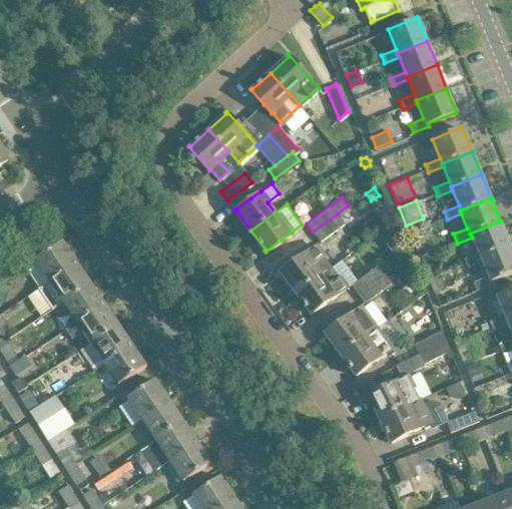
[(338,213),(313,231),(320,241),(345,222),(338,213)]
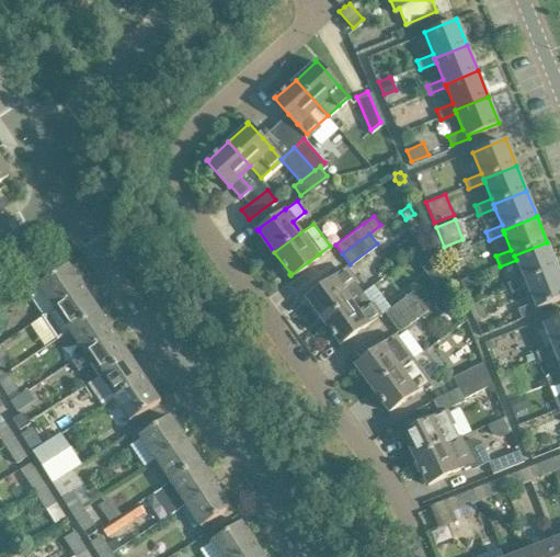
[(510,291),(526,284),(525,281),(558,268),(547,242),(514,256),(516,260),(522,274),(505,281),(510,291)]
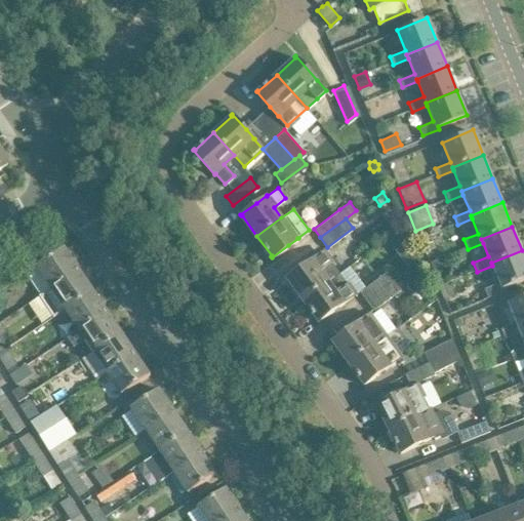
[(397,228),(385,238),(391,247),(401,240),(404,237),(397,228)]
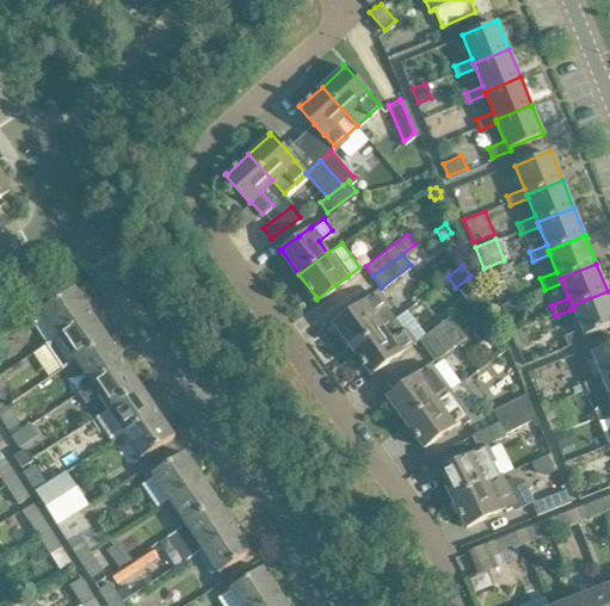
[(41,308),(57,333),(91,311),(74,285),(41,308)]
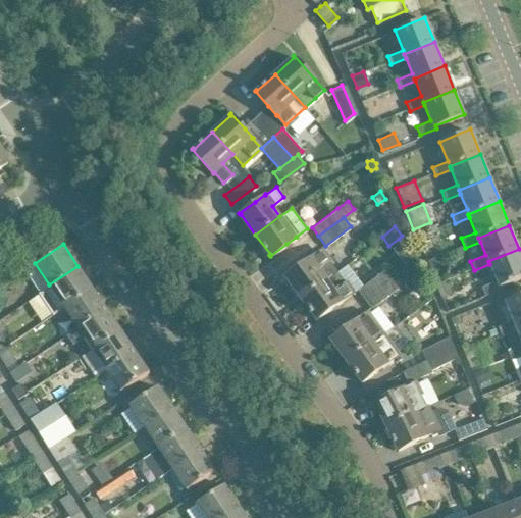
[(301,264),(284,276),(285,277),(287,276),(301,297),(337,270),(322,249),(311,257),(301,264)]
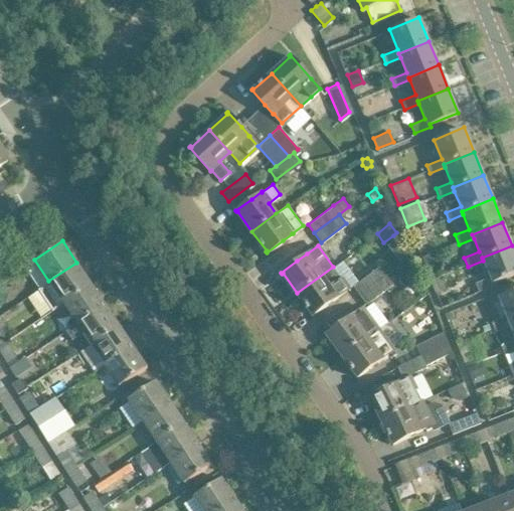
[(482,258),(483,261),(489,276),(474,282),(477,291),(495,284),(493,281),(513,272),(513,250),(512,245),(482,258)]
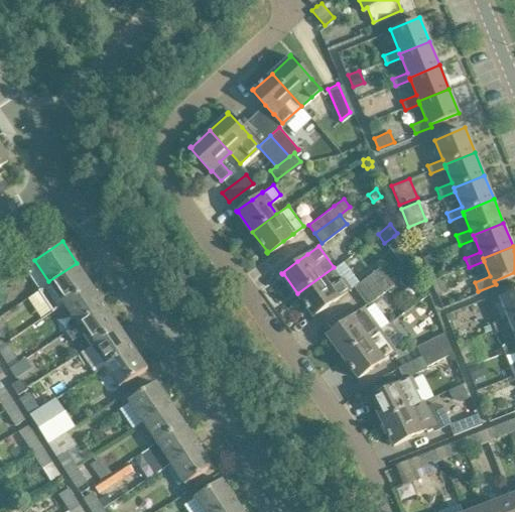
[(52,309),(62,302),(91,283),(77,263),(48,281),(37,288),(52,309)]
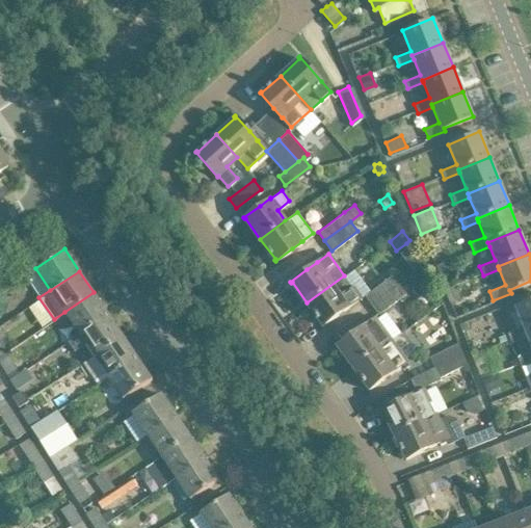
[(344,275),(307,302),(322,323),(321,323),(321,324),(339,312),(348,306),(347,305),(360,296),(344,275)]
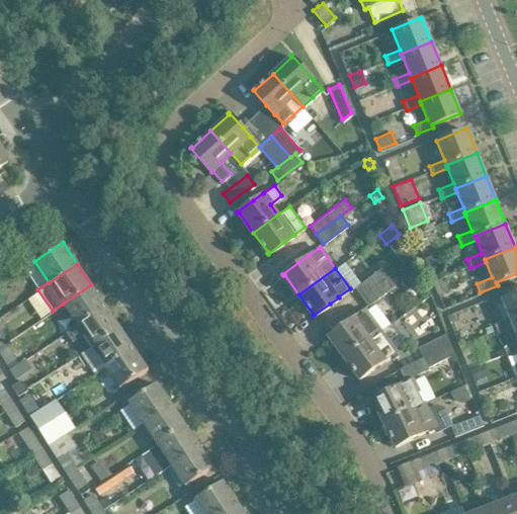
[(378,270),(353,287),(360,296),(384,278),(378,270)]
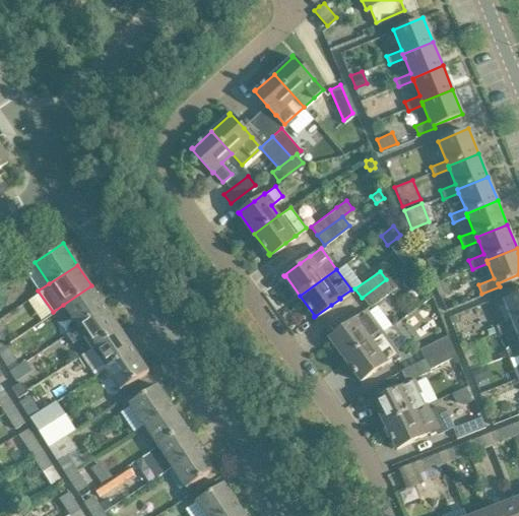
[(386,279),(362,298),(368,307),(393,288),(386,279)]
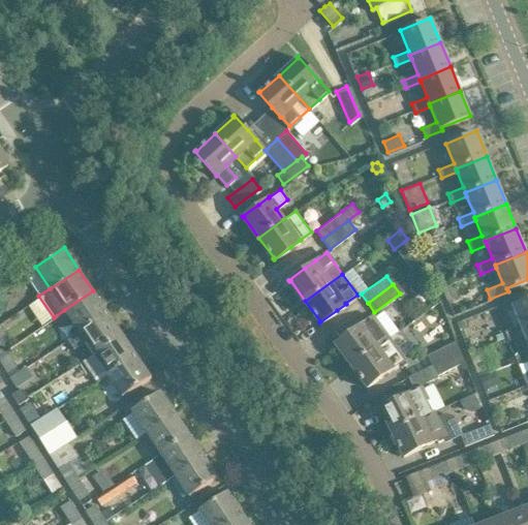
[(447,285),(441,287),(447,303),(454,301),(447,285)]
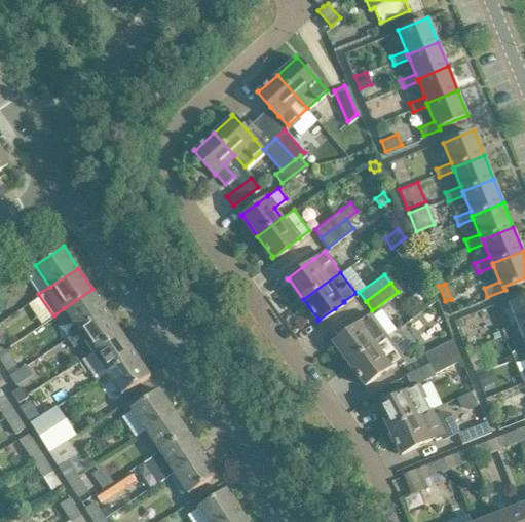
[(64,308),(77,328),(106,309),(92,289),(64,308)]
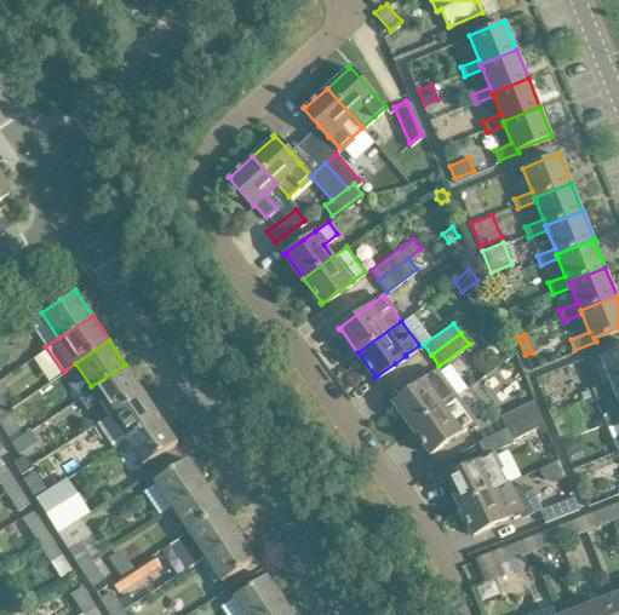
[(595,398),(612,391),(609,386),(618,381),(618,348),(599,357),(607,379),(590,386),(595,398)]
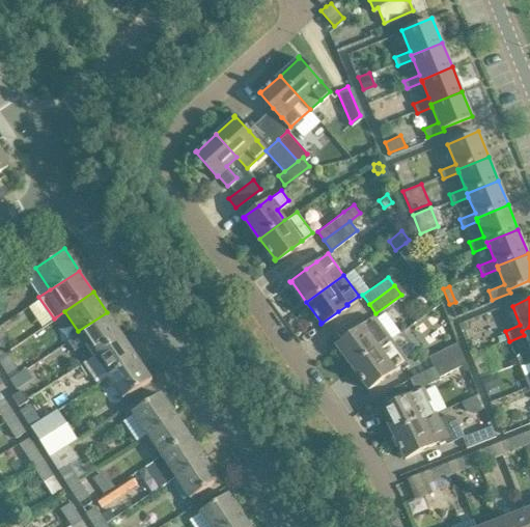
[(84,340),(92,353),(93,354),(122,334),(107,312),(78,331),(78,332),(67,339),(74,349),(84,340)]
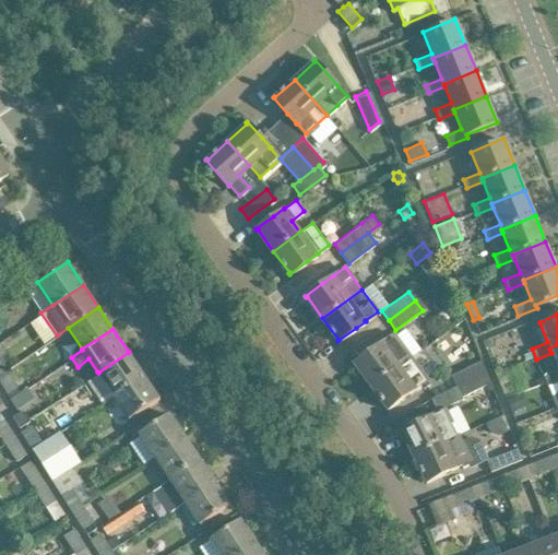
[(381,342),(354,363),(354,364),(355,363),(371,385),(410,356),(393,333),(382,342),(381,342)]
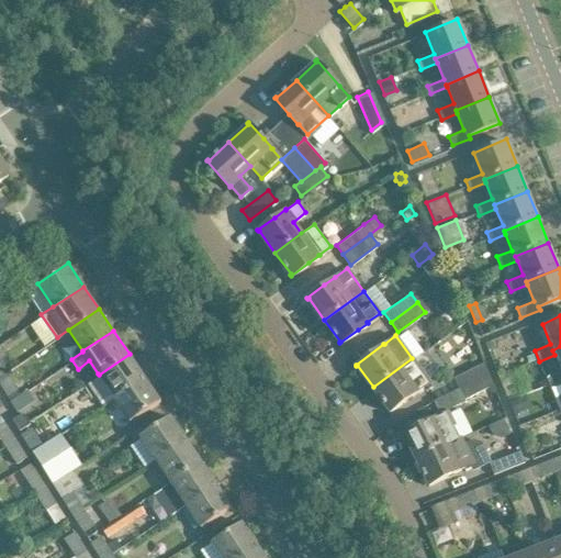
[(549,387),(560,381),(560,346),(552,350),(554,355),(560,370),(545,377),(549,387)]
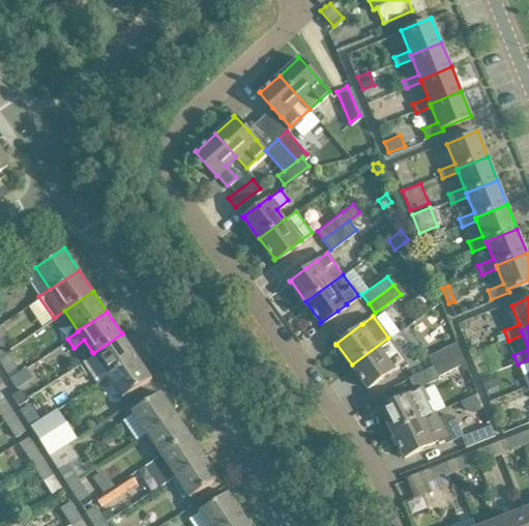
[(107,373),(108,375),(137,355),(122,333),(93,353),(92,352),(82,360),(95,381),(107,373)]
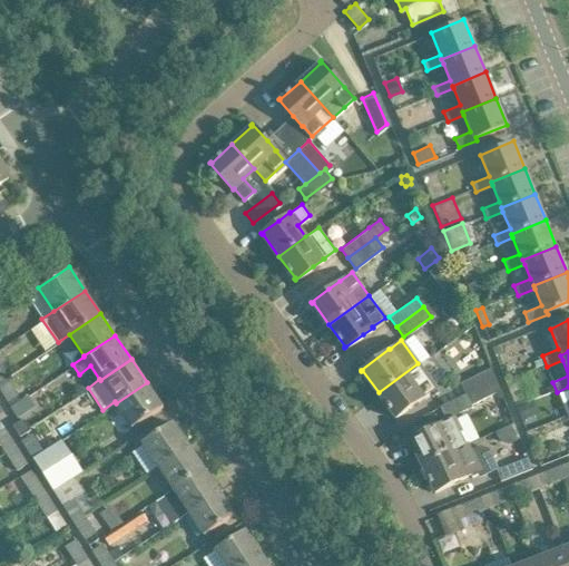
[(418,363),(379,392),(394,415),(393,416),(394,417),(412,403),(423,396),(423,394),(434,387),(418,363)]
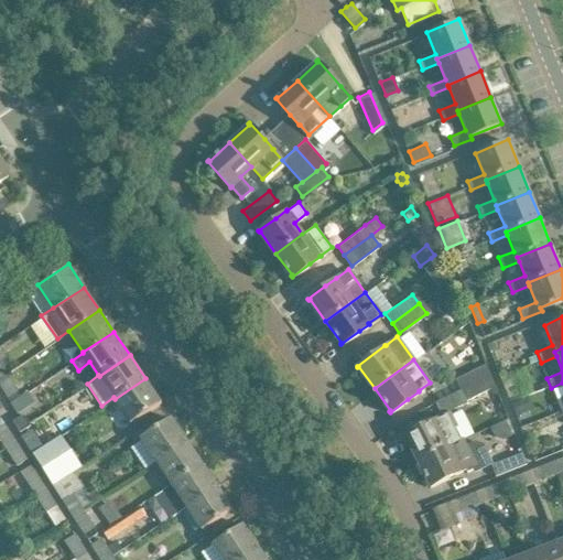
[(455,378),(461,387),(489,372),(485,362),(455,378)]
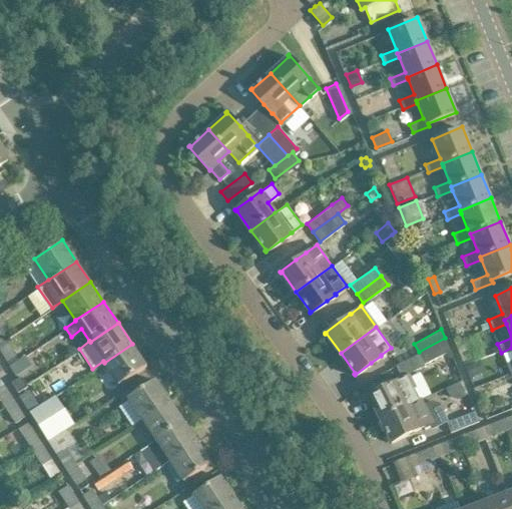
[(464,336),(454,340),(463,364),(474,359),(464,336)]
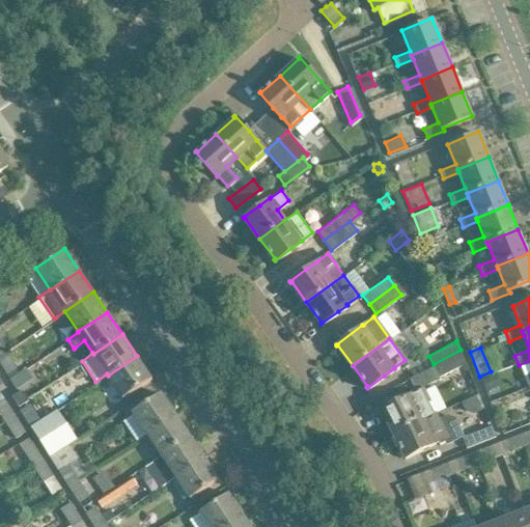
[(0,361),(6,371),(9,377),(19,370),(16,366),(6,350),(0,353),(0,361)]
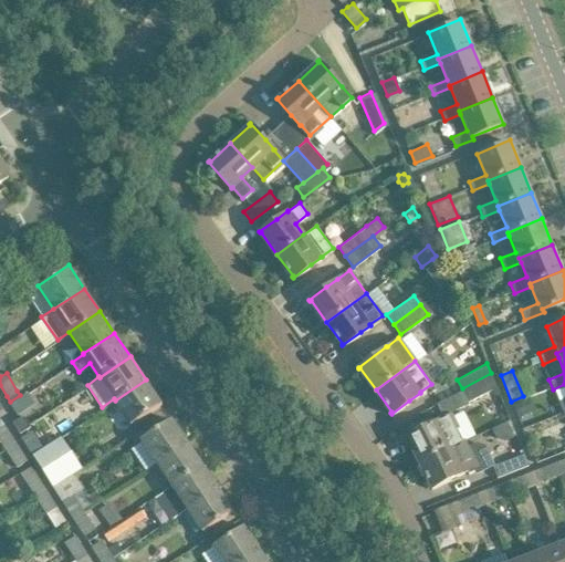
[(491,373),(462,388),(463,393),(468,401),(495,385),(491,373)]
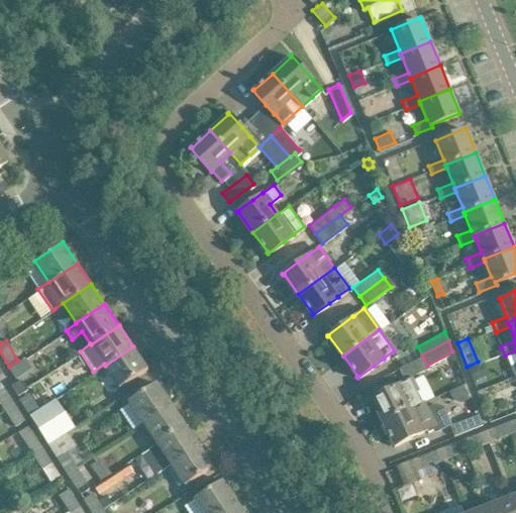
[(133,346),(105,366),(119,387),(147,368),(133,346)]
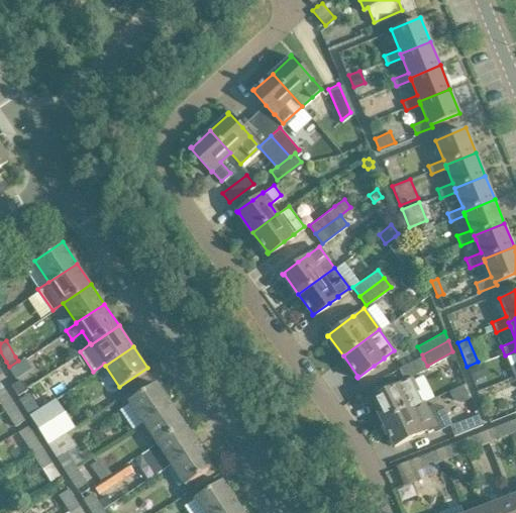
[(24,356),(18,361),(9,367),(9,368),(15,376),(30,366),(24,356)]
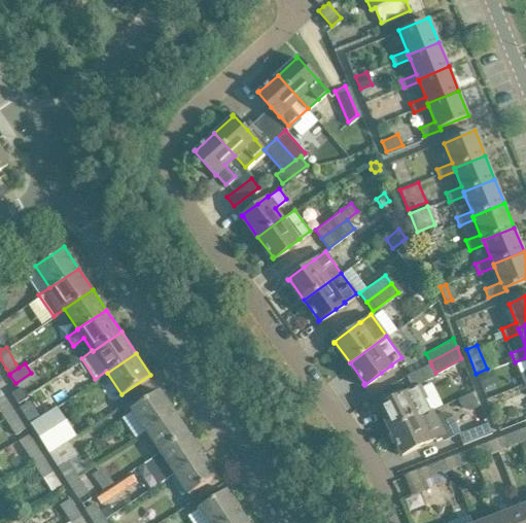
[(28,395),(28,394),(21,385),(11,392),(18,402),(28,395)]
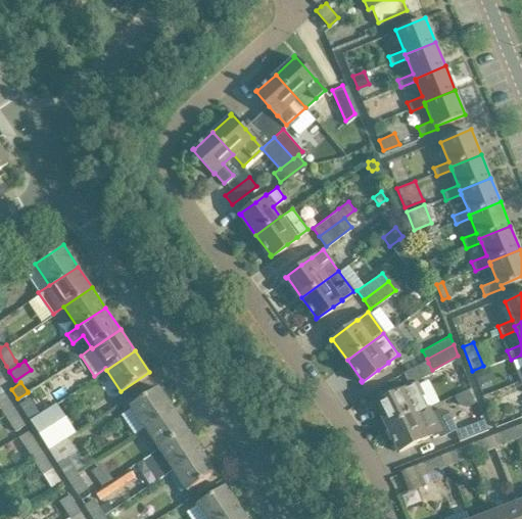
[(404,388),(374,403),(375,404),(376,403),(387,426),(428,406),(416,382),(410,385),(404,388)]
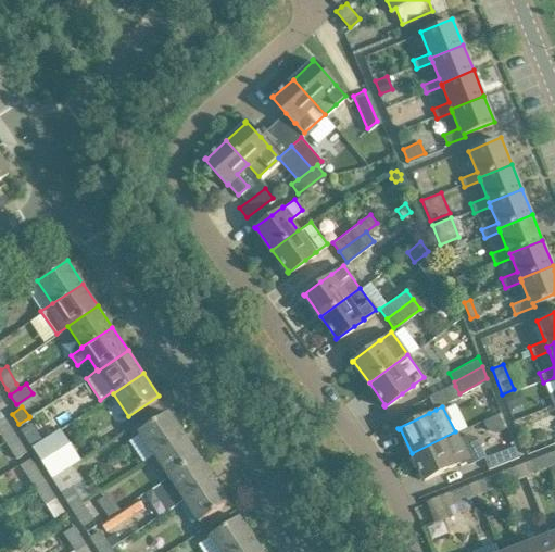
[(138,430),(153,453),(184,433),(167,410),(138,430)]
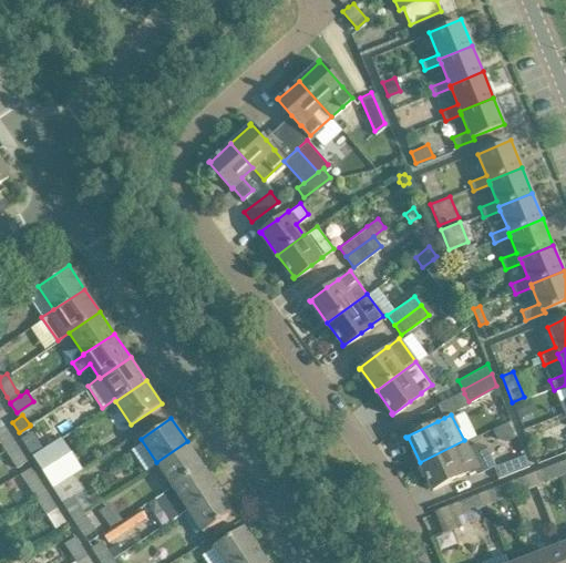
[(0,439),(6,448),(16,442),(4,423),(0,426),(0,439)]
